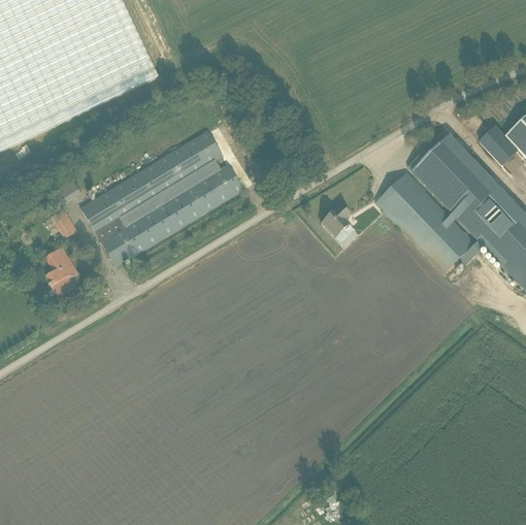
[(0,0),(0,151),(159,76),(122,0),(0,0)]
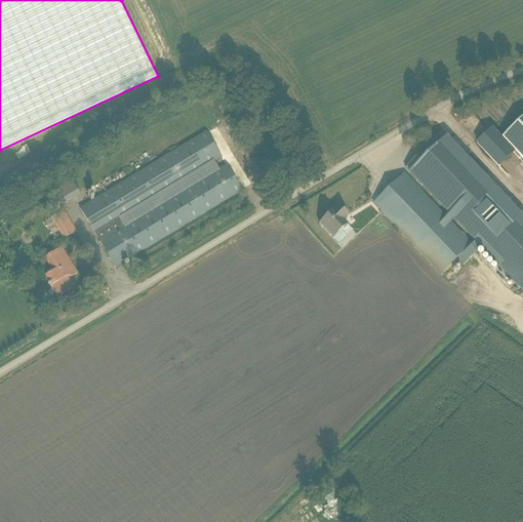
[(522,118),(505,135),(522,154),(522,118)]
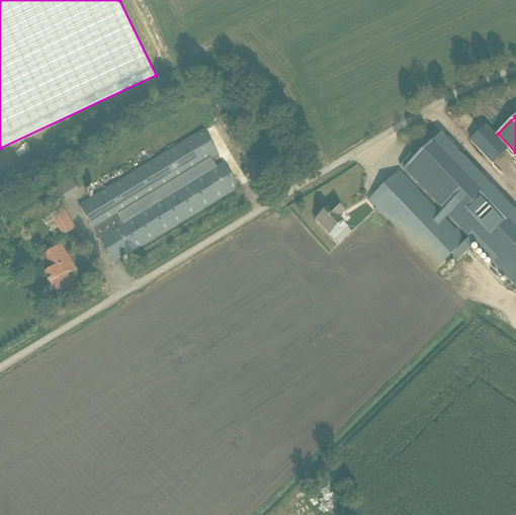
[(80,203),(95,228),(115,261),(240,185),(225,161),(143,210),(141,208),(130,215),(127,211),(121,216),(119,212),(220,152),(205,127),(80,203)]
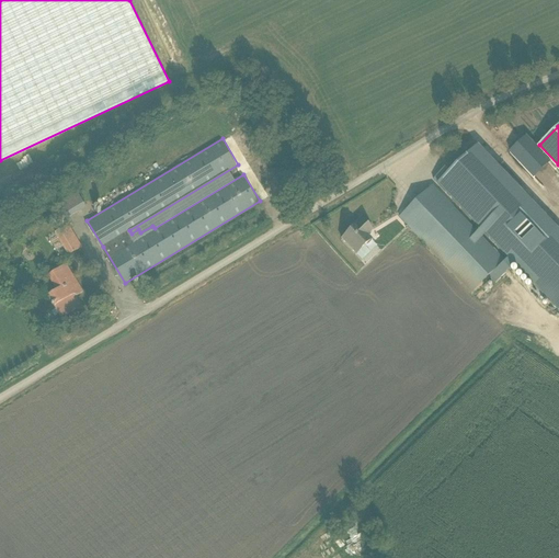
[(558,225),(480,144),(464,159),(459,155),(435,178),(558,306),(558,225)]
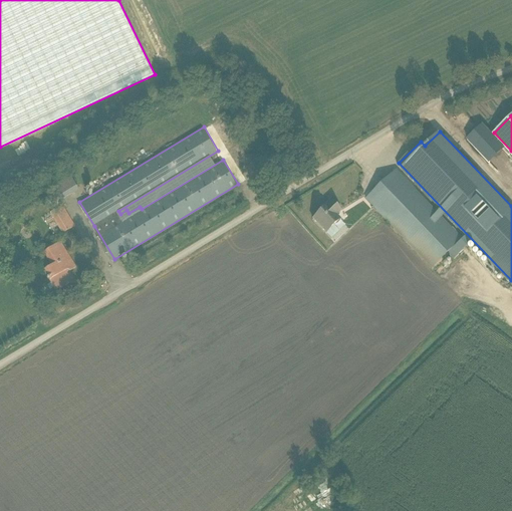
[(434,267),(465,237),(399,168),(367,197),(434,267)]
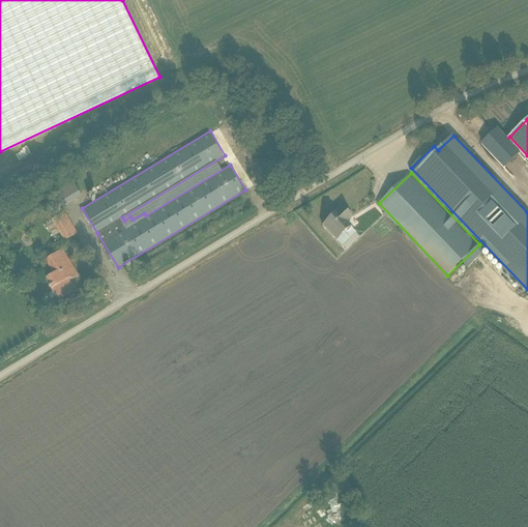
[(59,188),(67,202),(83,193),(75,179),(59,188)]
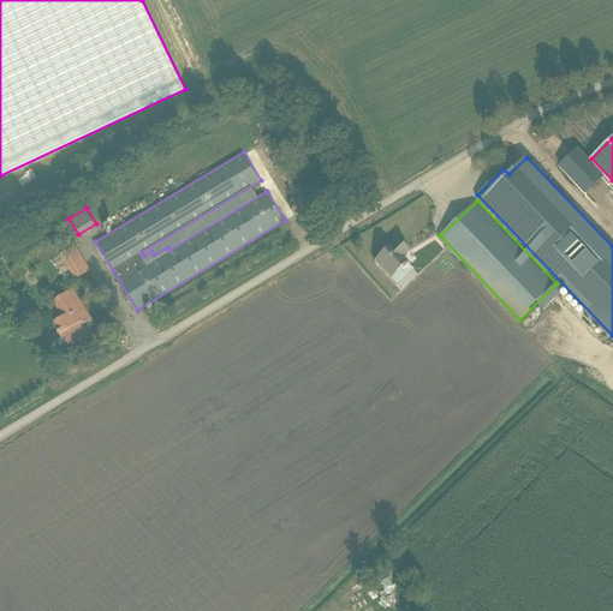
[(48,231),(42,221),(34,226),(40,235),(48,231)]
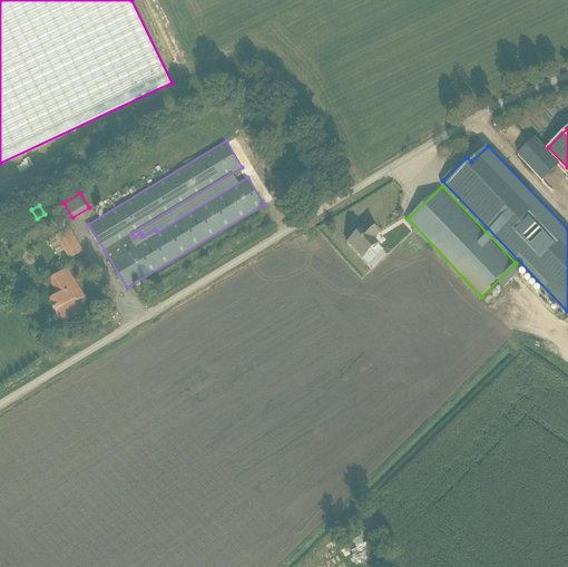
[(57,218),(62,226),(68,223),(64,215),(57,218)]
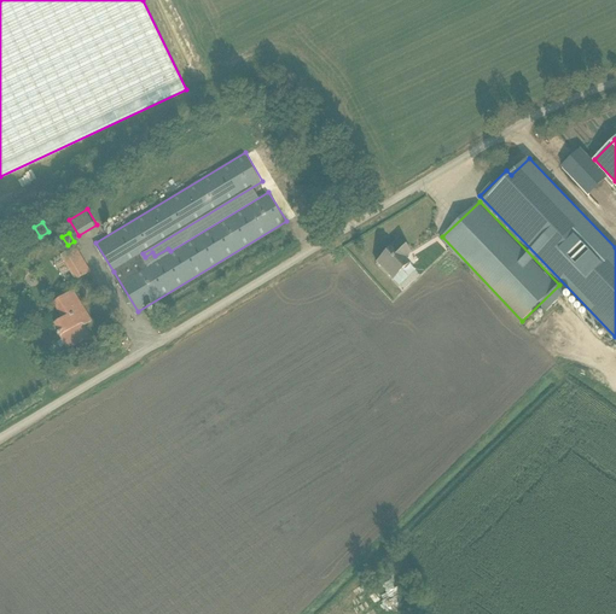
[(387,269),(395,278),(413,261),(411,257),(414,252),(407,246),(400,237),(391,245),(393,246),(378,261),(387,269)]
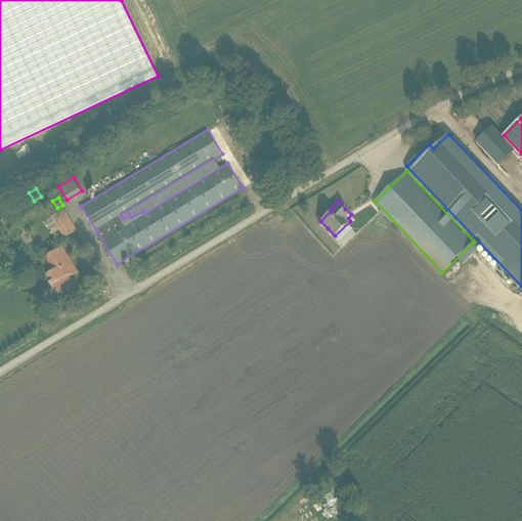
[(64,207),(52,215),(64,236),(78,229),(64,207)]
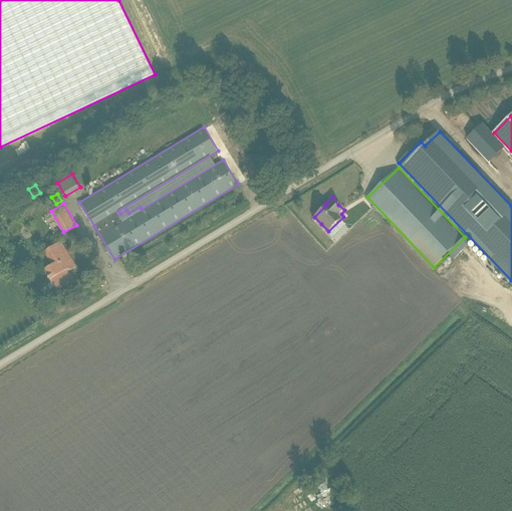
[(51,265),(45,269),(49,275),(48,276),(49,277),(50,277),(57,288),(67,283),(67,280),(73,276),(70,270),(76,266),(73,261),(70,263),(69,262),(72,259),(61,241),(46,250),(54,264),(51,265)]
